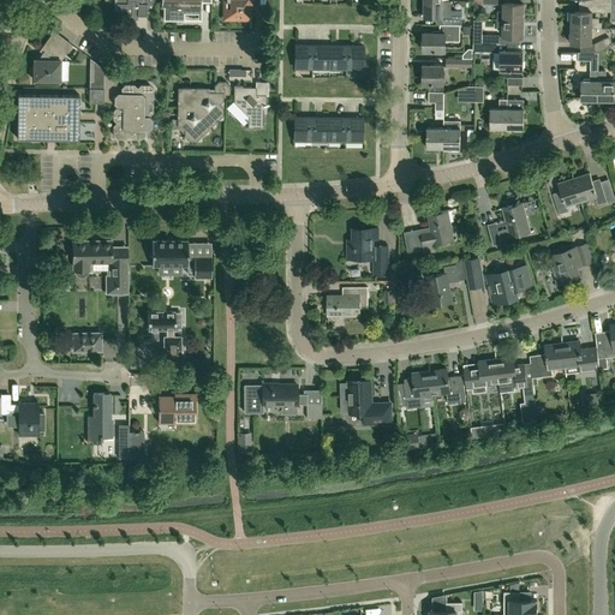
[(117,0),(117,15),(147,15),(147,0),(117,0)]
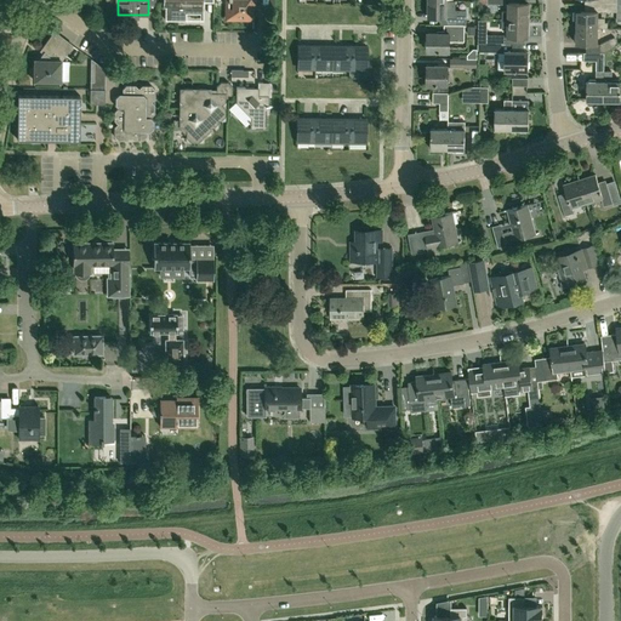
[(203,6),(203,0),(163,0),(163,5),(165,5),(165,15),(169,18),(182,18),(186,15),(186,12),(200,12),(200,6),(203,6)]
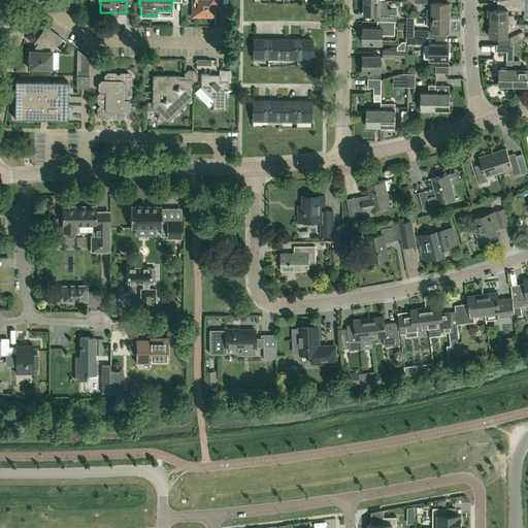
[(216,15),(215,0),(193,0),(194,15),(216,15)]
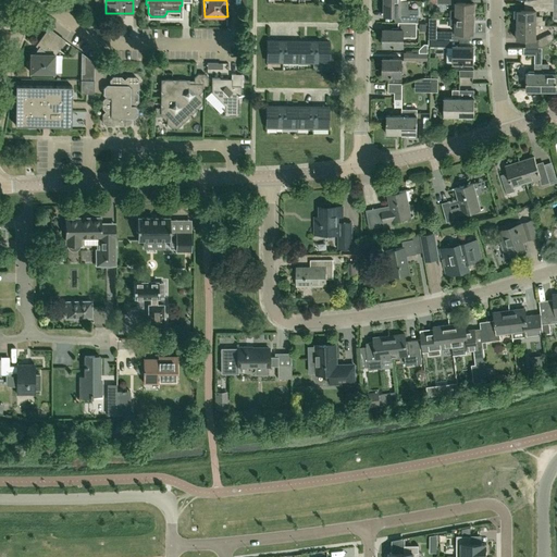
[(400,0),(384,0),(384,15),(400,15),(400,22),(415,22),(418,22),(418,15),(415,15),(415,10),(408,9),(408,1),(400,0)]
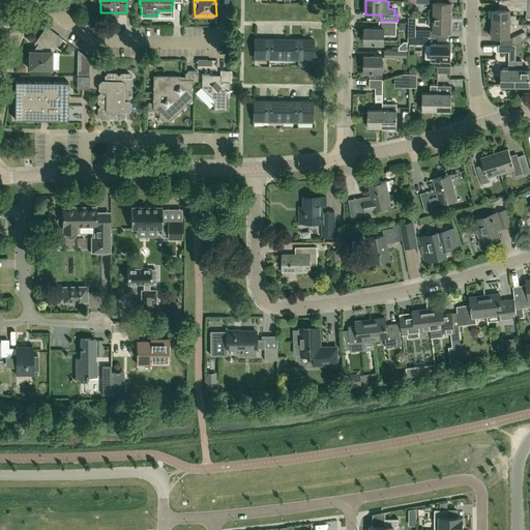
[(451,18),(451,3),(434,2),(434,9),(429,9),(429,17),(434,17),(451,18)]
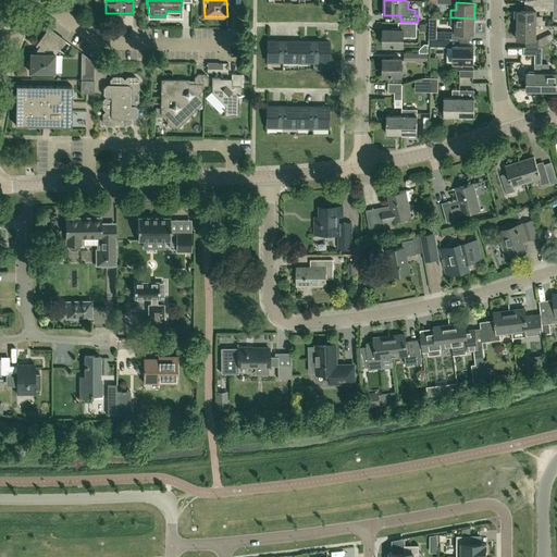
[(536,24),(546,24),(546,20),(543,19),(543,16),(536,15),(536,10),(519,10),(516,10),(516,19),(519,19),(518,24),(536,24)]
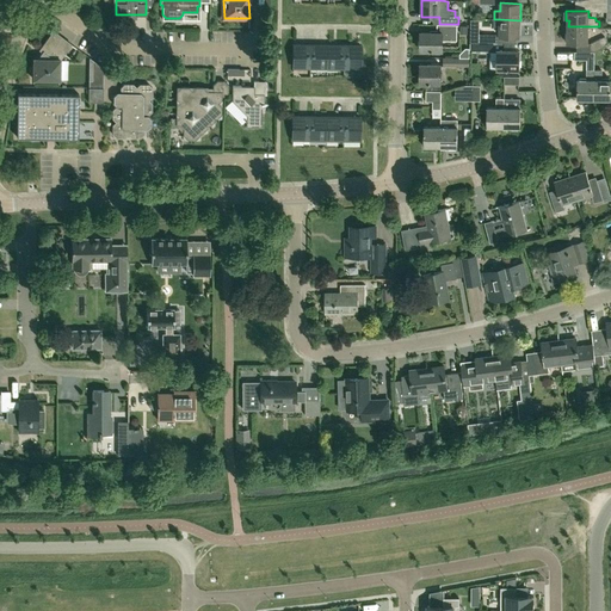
[(500,19),(494,19),(494,28),(500,28),(500,36),(519,36),(520,20),(500,19)]
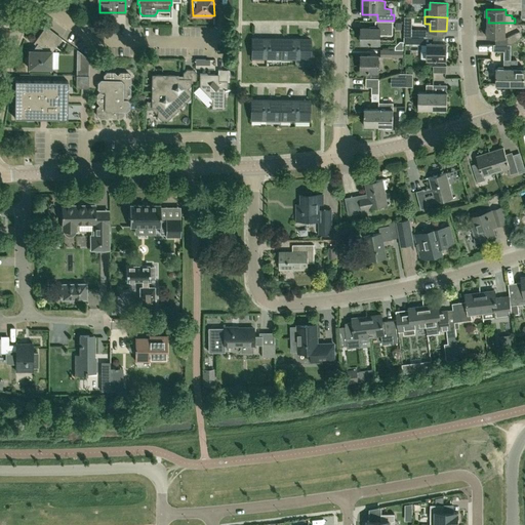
[(393,35),(393,22),(380,22),(380,28),(362,28),(362,43),(378,43),(378,35),(393,35)]
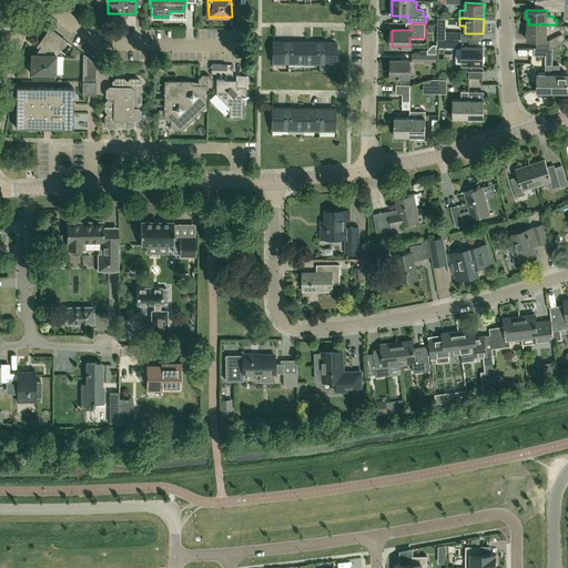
[(547,40),(547,24),(528,24),(528,39),(536,39),(547,40)]
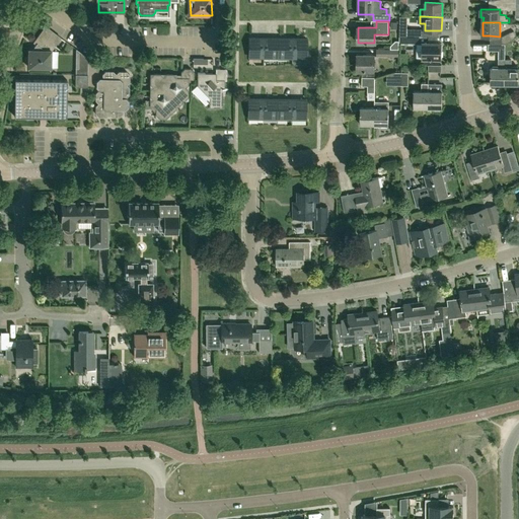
[(51,50),(60,36),(45,26),(33,42),(35,44),(31,50),(28,50),(28,67),(51,67),(51,50)]
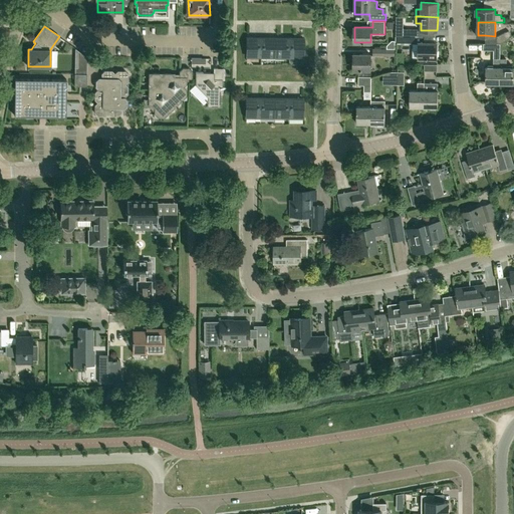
[(495,43),(500,43),(512,36),(509,30),(497,36),(495,36),(495,43)]
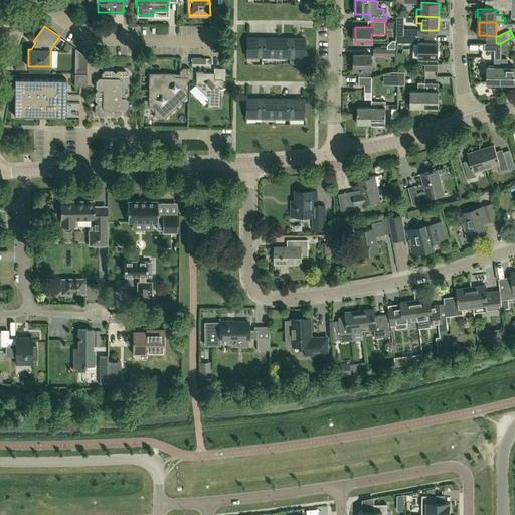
[(418,36),(403,36),(396,36),(396,43),(419,43),(419,58),(438,58),(438,43),(425,42),(425,36),(418,36)]
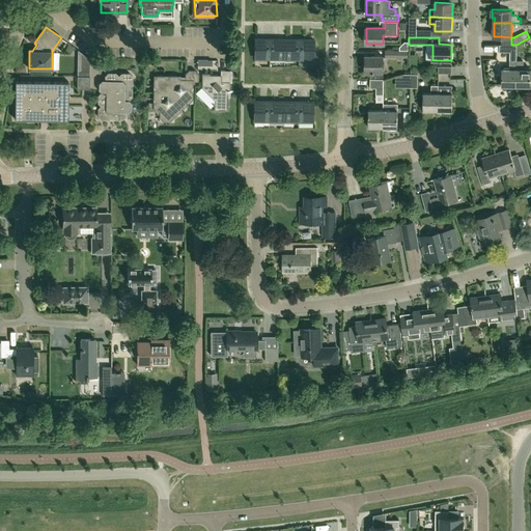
[(270,58),(270,38),(255,38),(254,58),(270,58)]
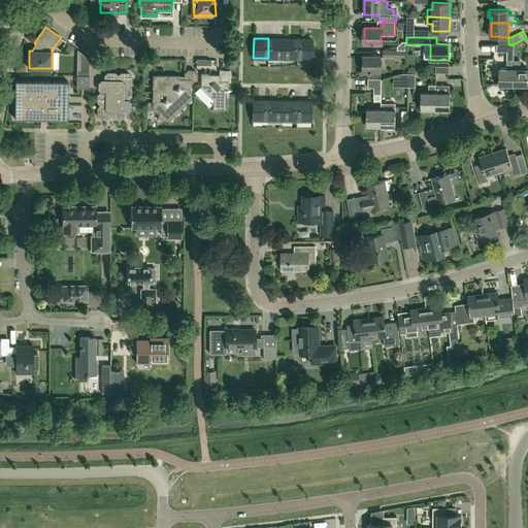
[(283,58),(283,38),(268,38),(268,58),(283,58)]
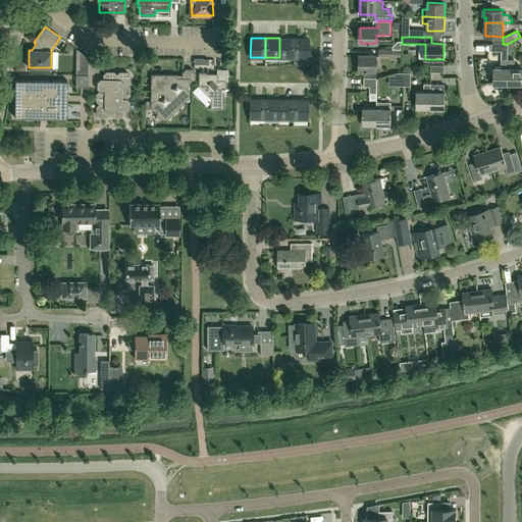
[(294,57),(294,38),(279,38),(279,57),(294,57)]
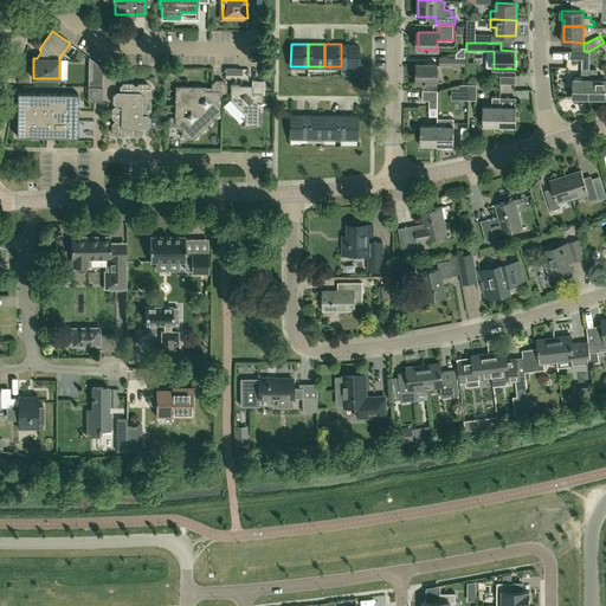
[(358,68),(358,44),(341,44),(341,66),(358,68)]
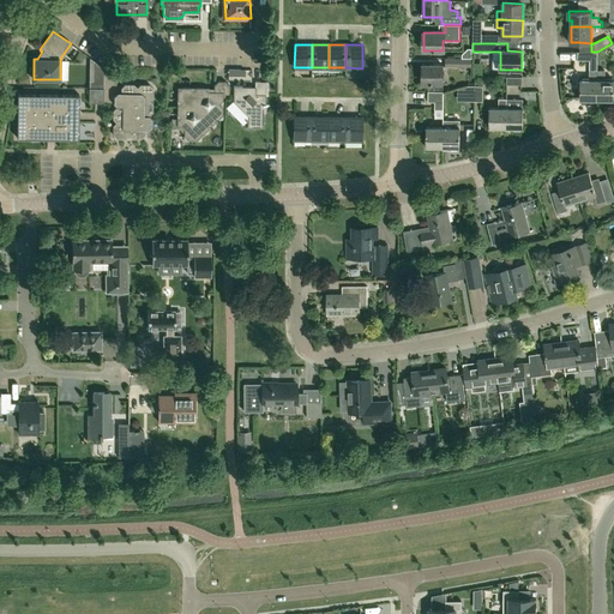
[(104,68),(103,68),(92,60),(92,67),(92,82),(90,80),(90,88),(103,88),(104,68)]
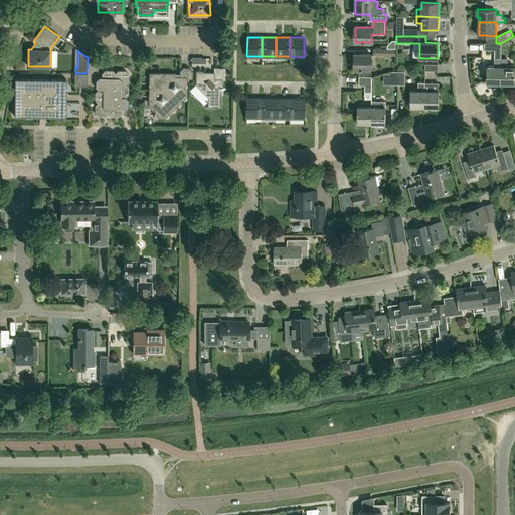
[(370,70),(371,54),(355,54),(354,69),(370,70)]
